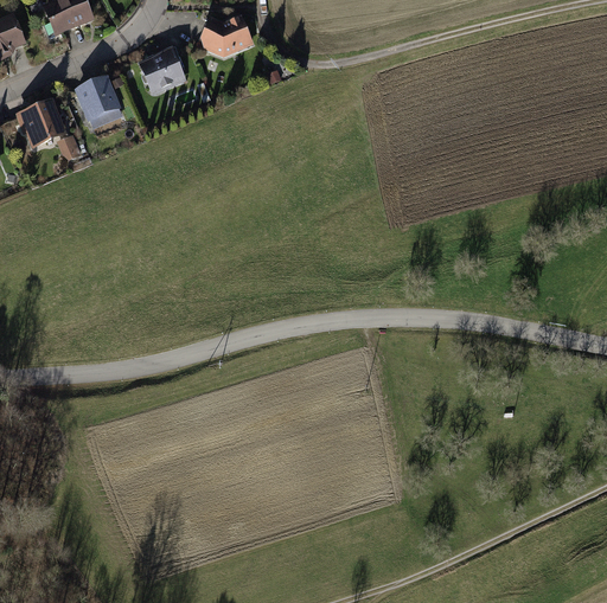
[(49,0),(42,4),(49,20),(44,23),(51,37),(94,18),(85,0),(49,0)]
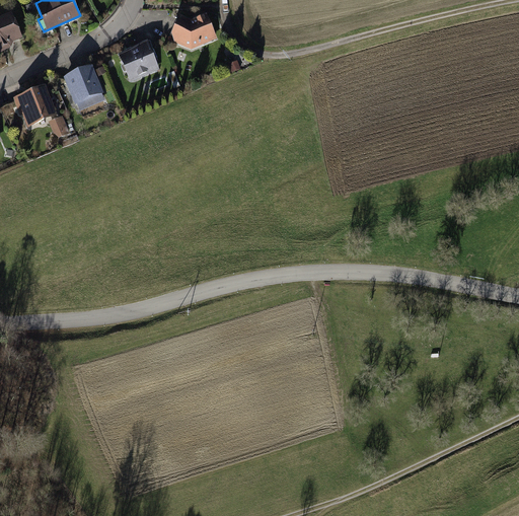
[(8,8),(0,11),(0,49),(4,50),(10,47),(13,40),(21,37),(8,8)]
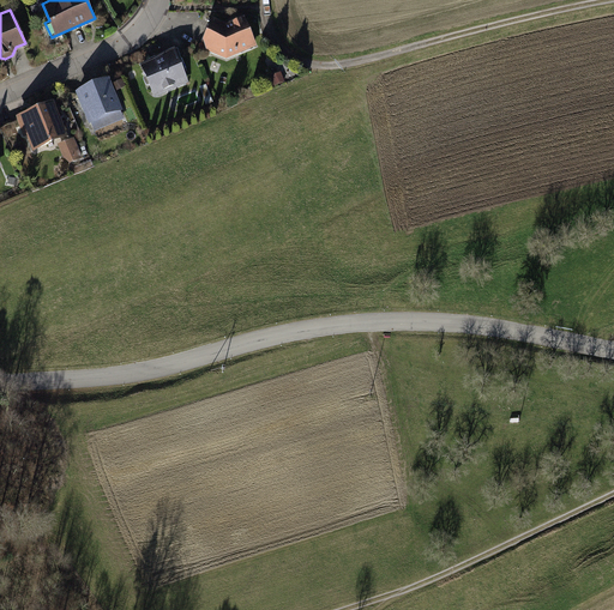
[(256,41),(244,13),(227,20),(212,14),(202,38),(206,46),(227,54),(256,41)]
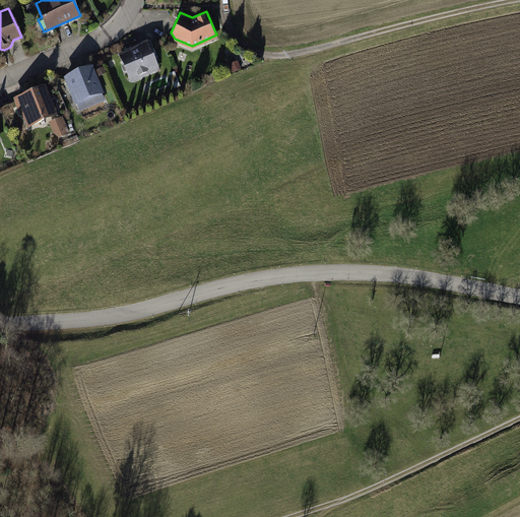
[(150,39),(118,53),(130,81),(160,69),(156,60),(158,60),(150,39)]
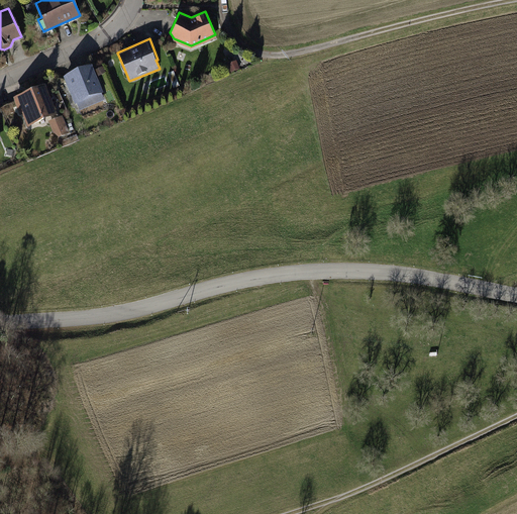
[(235,59),(227,62),(231,71),(239,67),(235,59)]
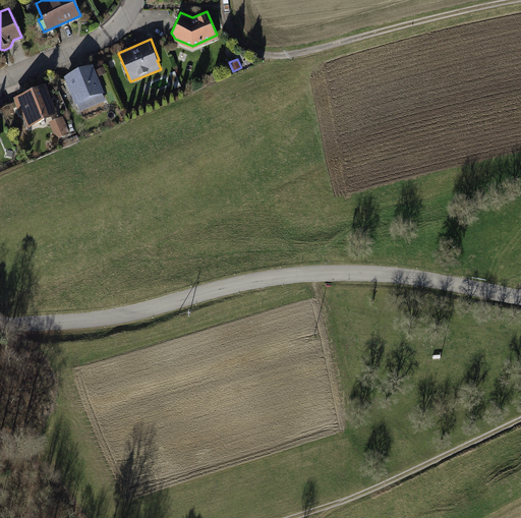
[(91,64),(63,76),(75,104),(78,103),(81,109),(106,98),(91,64)]
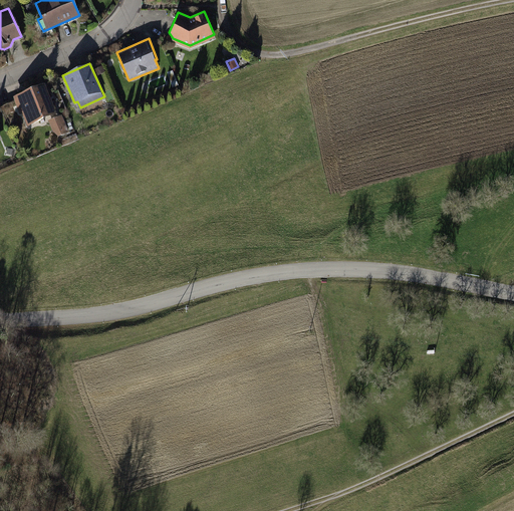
[(43,84),(15,97),(27,124),(56,111),(43,84)]
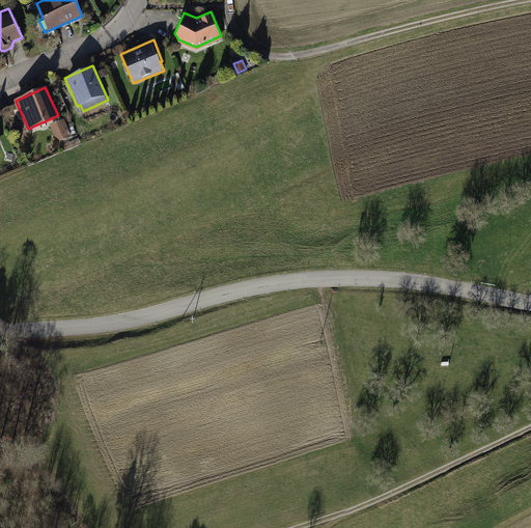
[(63,116),(50,122),(57,138),(71,132),(63,116)]
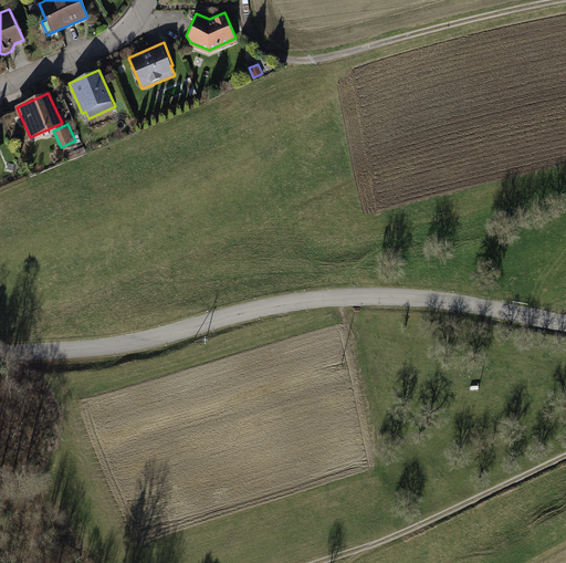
All buildings are outlined.
